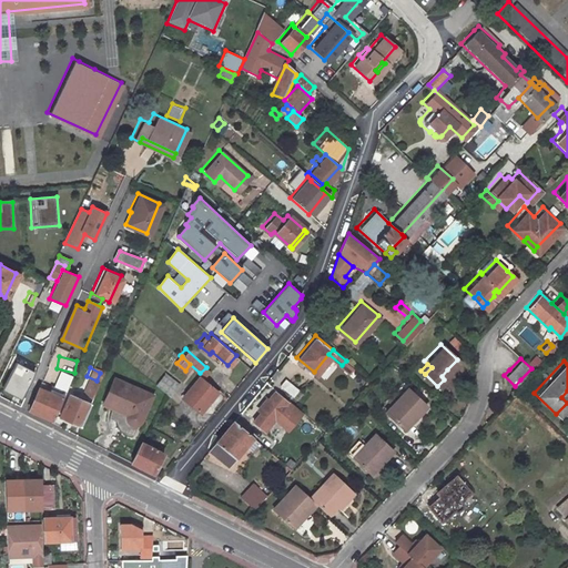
[(0,384),(0,391),(19,403),(31,379),(10,368),(0,384)]
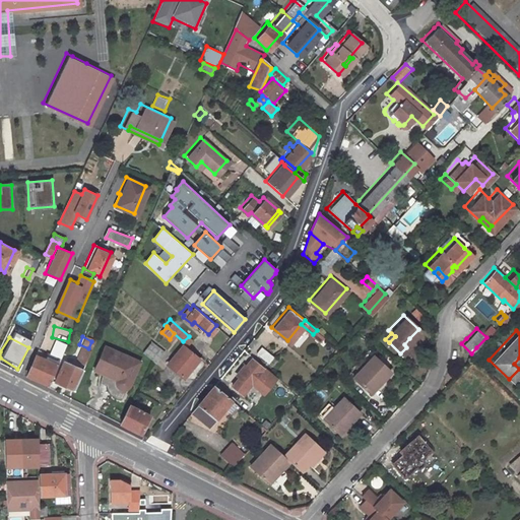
[(61,359),(66,344),(54,340),(49,354),(61,359)]
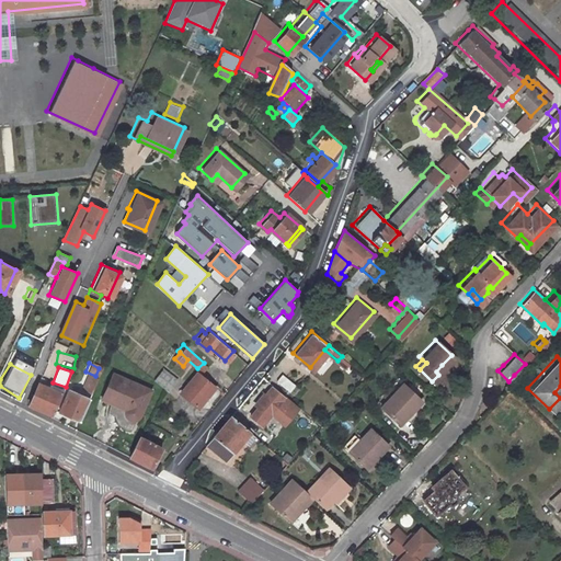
[(169,391),(178,380),(162,369),(155,381),(169,391)]
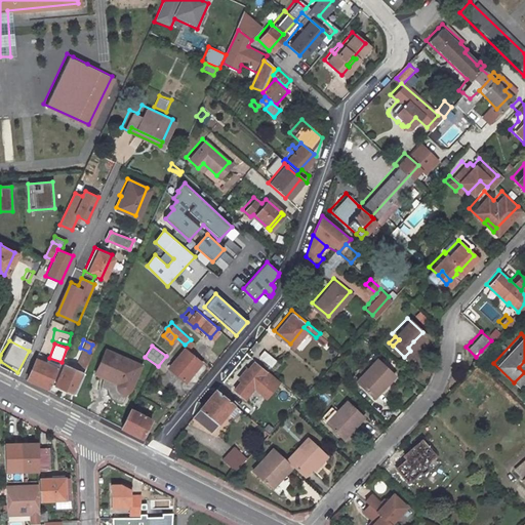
[(199,359),(184,346),(167,365),(183,378),(199,359)]
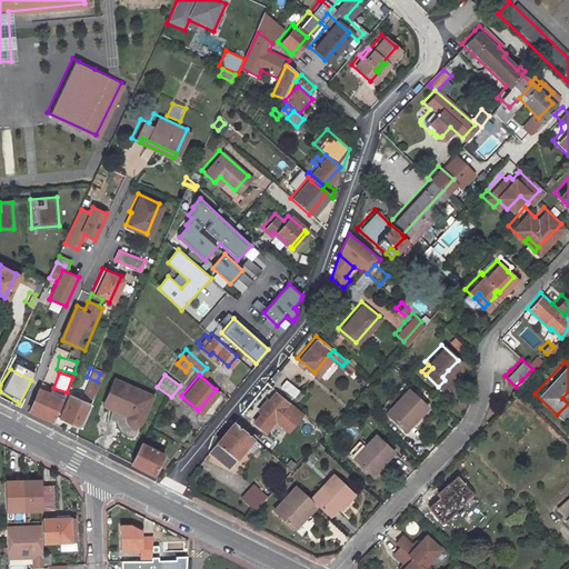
[(138,420),(139,418),(149,392),(111,377),(100,401),(111,406),(112,403),(117,406),(116,408),(125,411),(125,413),(125,417),(127,420),(129,422),(132,422),(135,421),(138,420)]
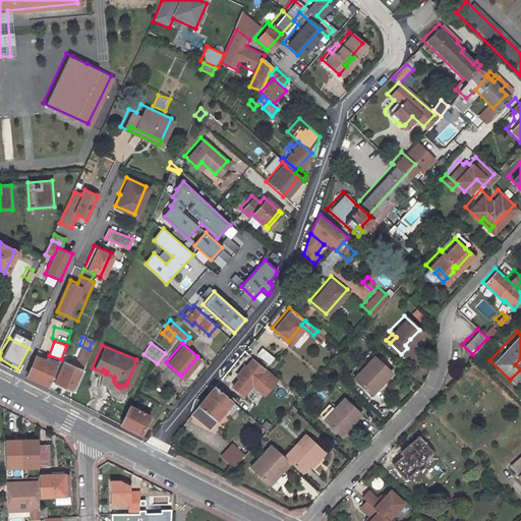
[(267,361),(272,356),(259,346),(255,352),(267,361)]
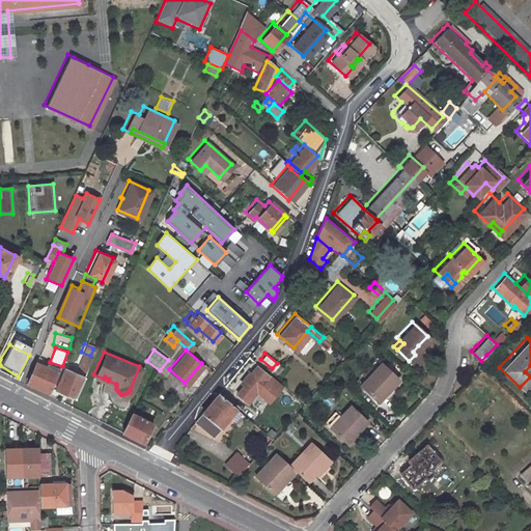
[(79,365),(87,369),(91,357),(83,354),(79,365)]
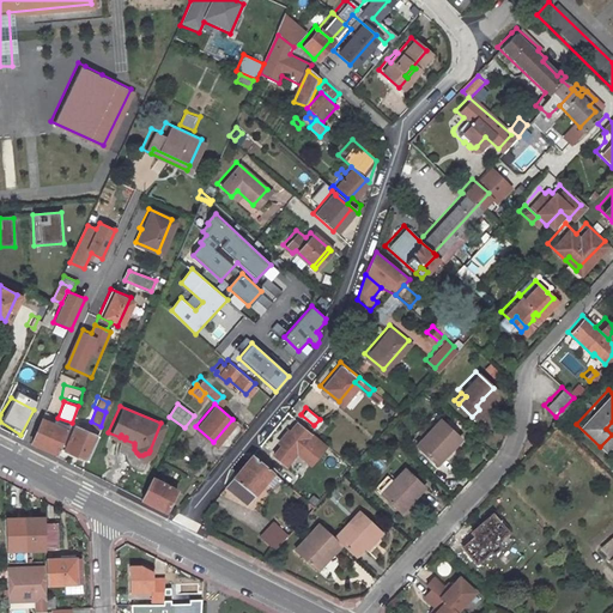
[(456,435),(436,416),(411,442),(430,460),(447,442),(448,443),(456,435)]
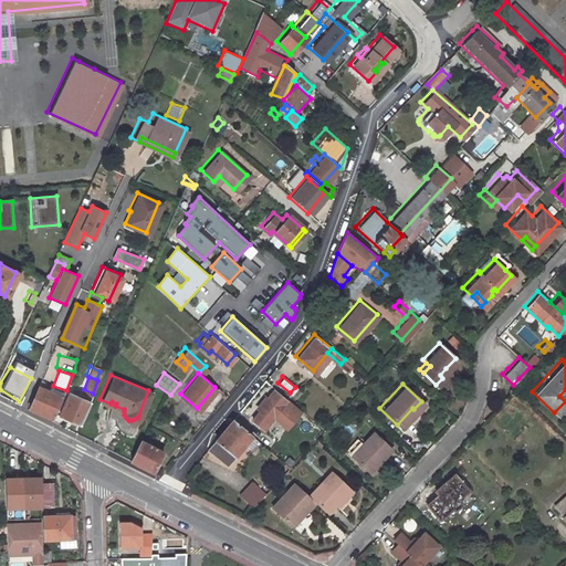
[(40,385),(30,409),(56,423),(67,397),(40,385)]
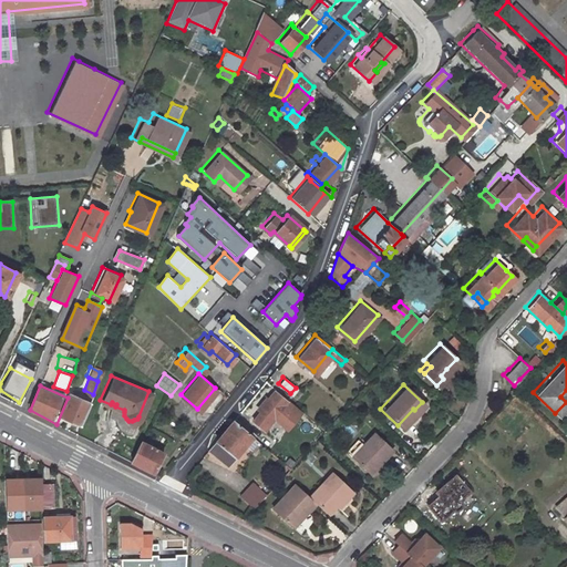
[(271,389),(265,397),(264,394),(256,404),(259,406),(249,419),(261,429),(270,418),(284,428),(298,411),(271,389)]
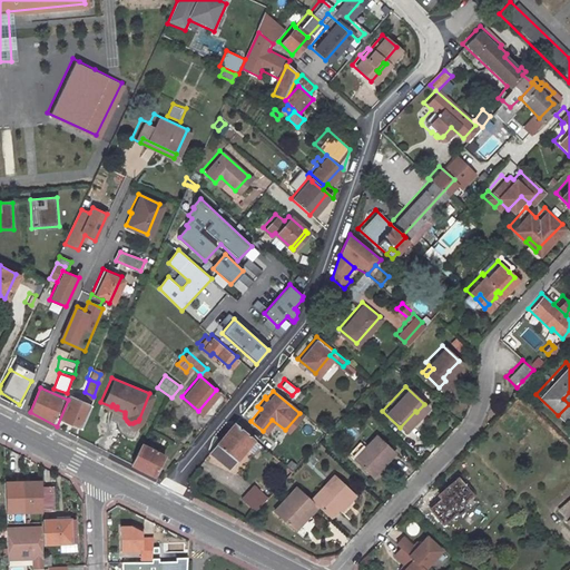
[(210,451),(231,467),(254,439),(234,423),(210,451)]
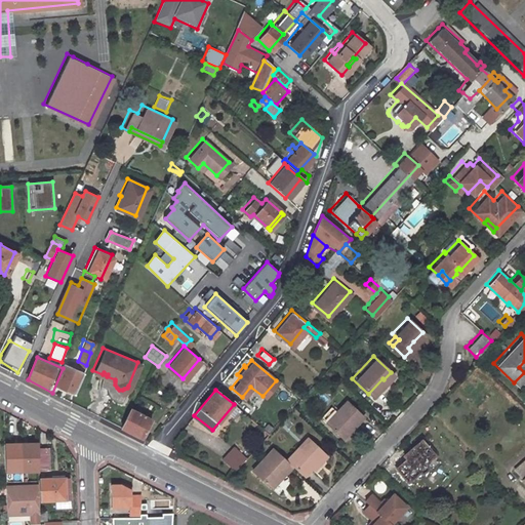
[(359,413),(344,399),(323,421),(338,436),(359,413)]
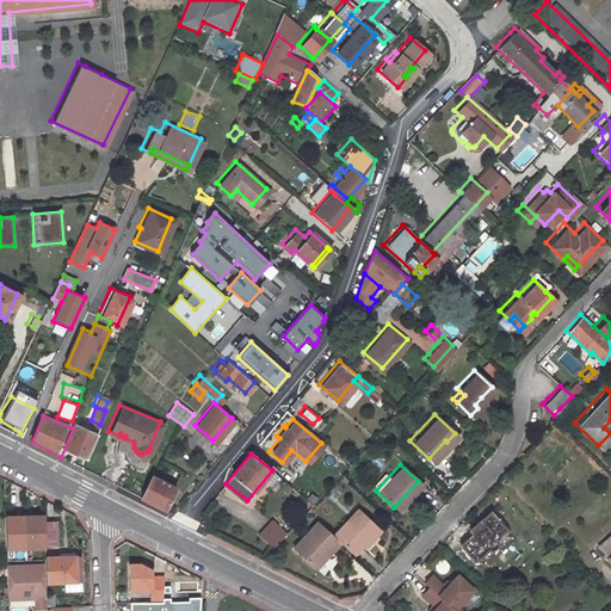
[(179,487),(152,475),(141,500),(168,512),(179,487)]
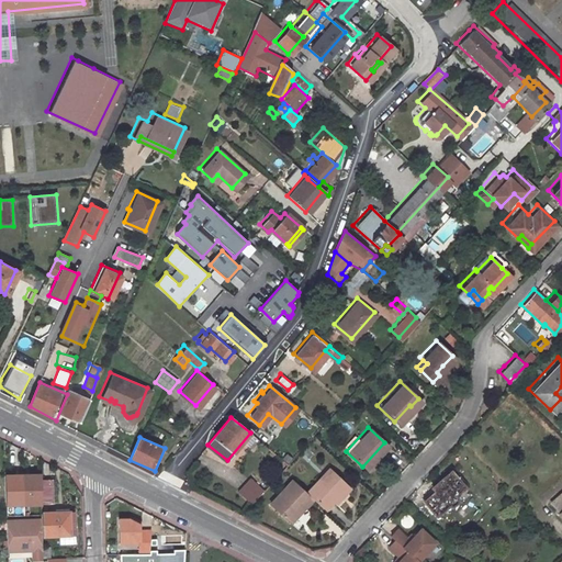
[(345,483),(326,467),(303,490),(312,497),(323,507),(330,498),(345,483)]
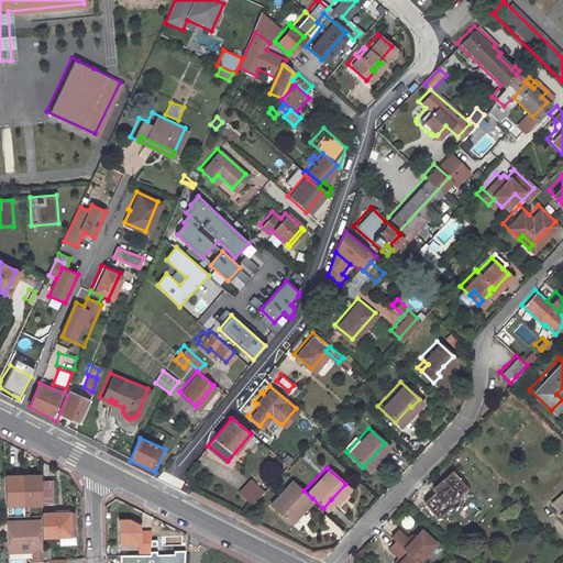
[(467,490),(451,472),(431,488),(435,494),(424,504),(438,519),(449,509),(453,510),(459,508),(460,503),(457,498),(467,490)]
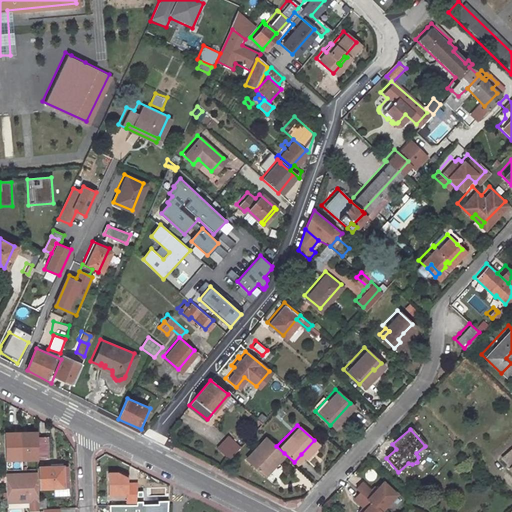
[(37,439),(36,435),(4,436),(5,462),(37,461),(37,460),(37,439)]
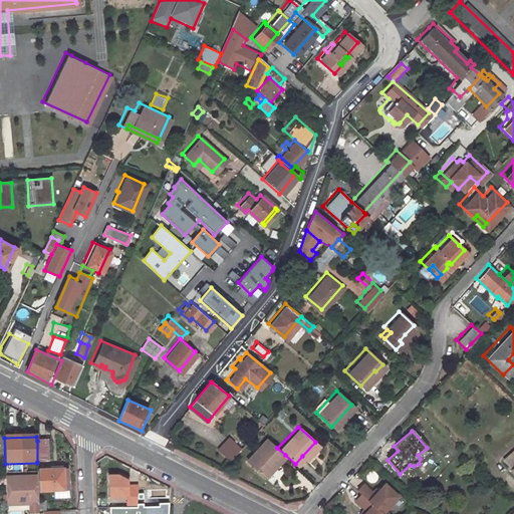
[(265,437),(244,460),(263,477),(285,455),(277,448),(265,437)]
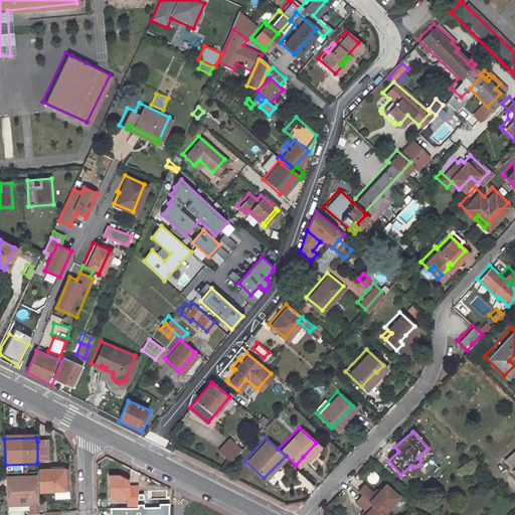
[(229,439),(217,450),(228,462),(240,451),(229,439)]
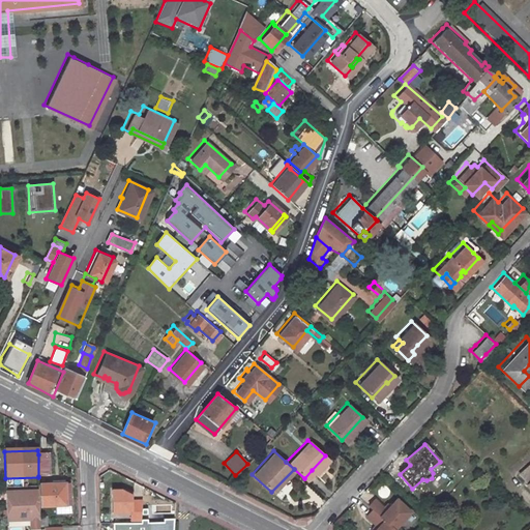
[(49,476),(49,454),(38,454),(38,476),(49,476)]
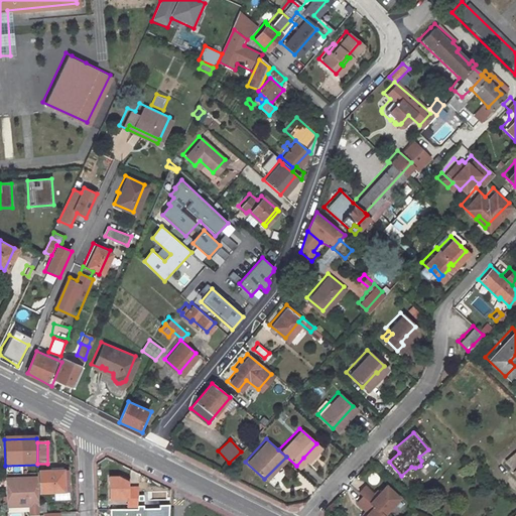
[(316,443),(303,458),(306,461),(319,446),(316,443)]
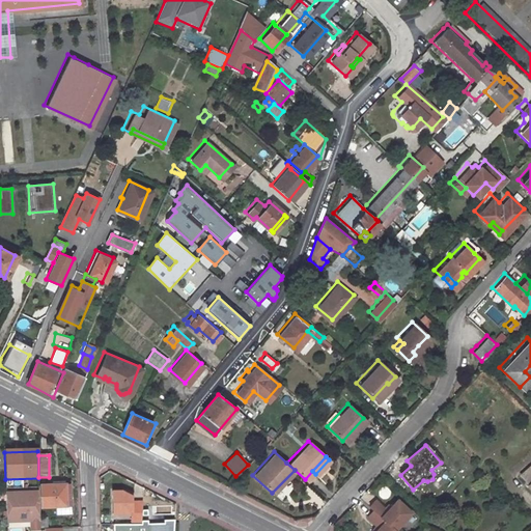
[(530,457),(515,473),(524,481),(523,483),(530,491),(530,457)]
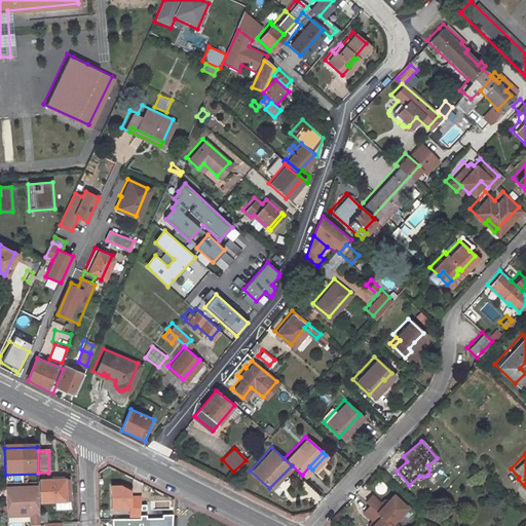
[(72,503),(71,482),(39,483),(39,489),(39,504),(57,503),(72,503)]
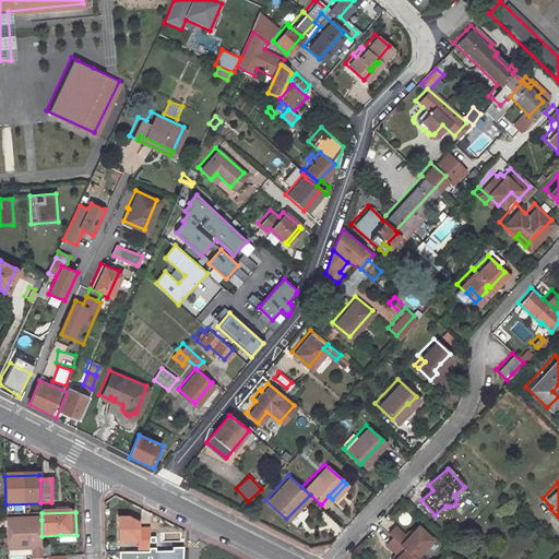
[(118,543),(138,543),(138,552),(149,552),(149,548),(151,532),(139,532),(139,525),(127,519),(117,520),(118,543)]
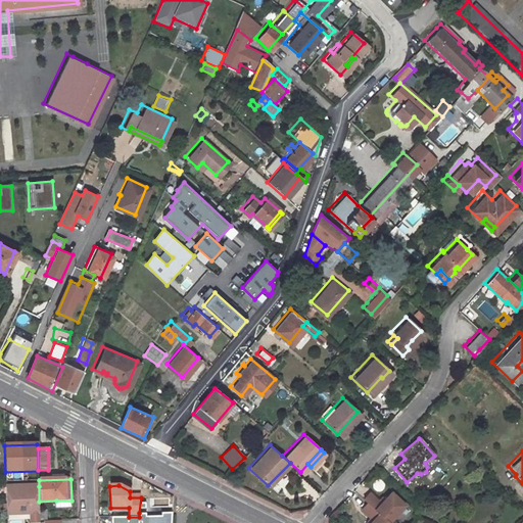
[(20,513),(32,513),(32,522),(40,522),(40,512),(39,502),(39,486),(6,487),(6,494),(8,494),(8,516),(20,516),(20,513)]
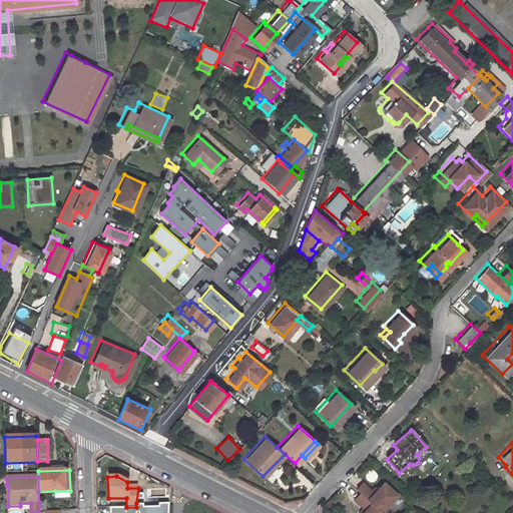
[(370,491),(363,484),(358,489),(361,493),(381,512),(385,512),(401,497),(385,482),(377,489),(375,487),(370,491)]
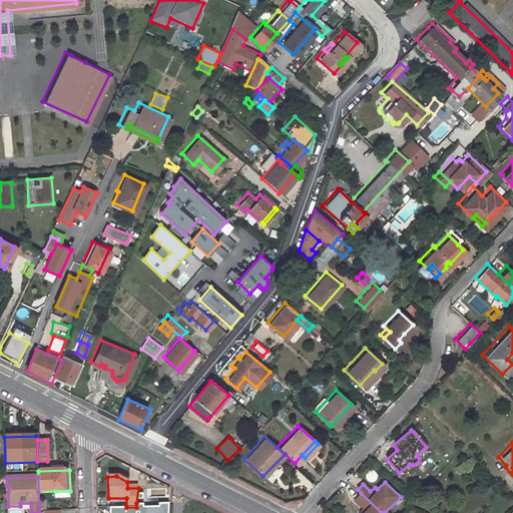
[(381,512),(361,493),(354,500),(364,510),(361,512),(381,512)]
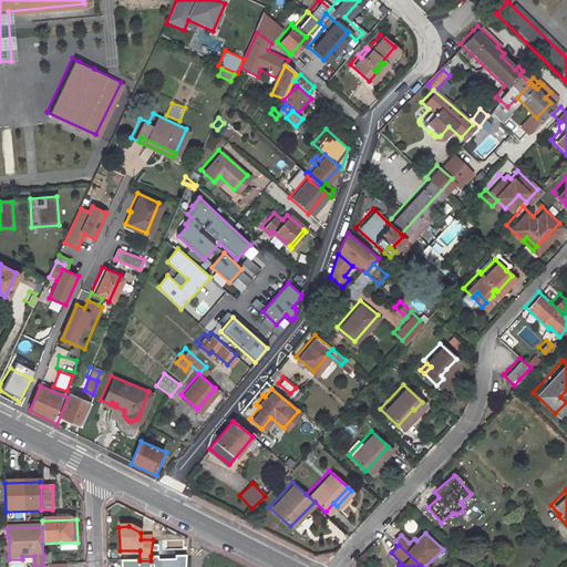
[(566,566),(566,554),(557,565),(559,566),(566,566)]
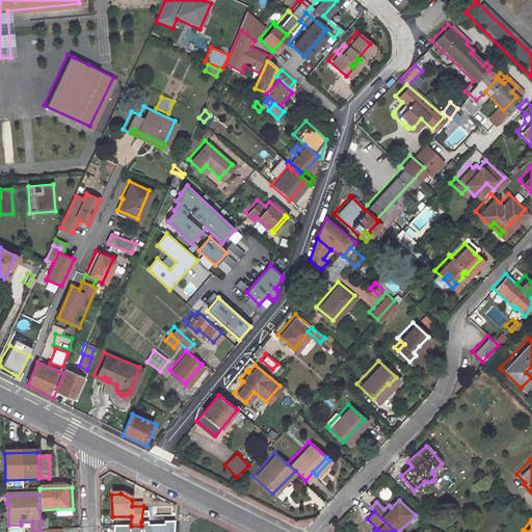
[(54,531),(53,521),(41,521),(41,531),(54,531)]
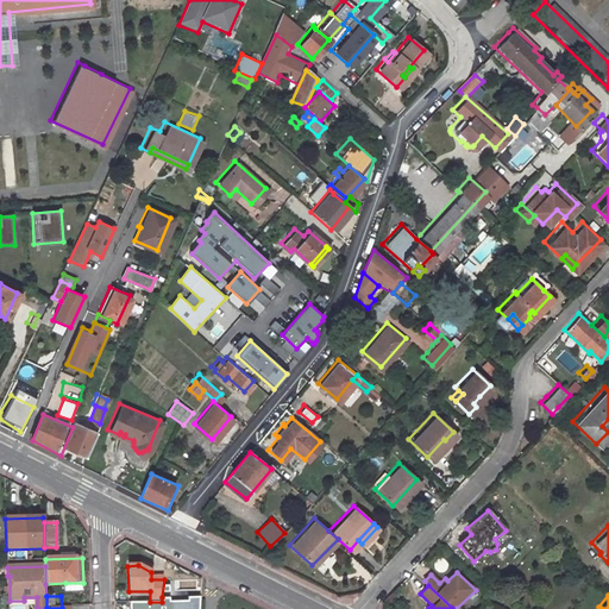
[(162,602),(150,602),(131,602),(131,608),(200,608),(201,596),(188,596),(188,601),(170,602),(170,597),(162,597),(162,602)]
